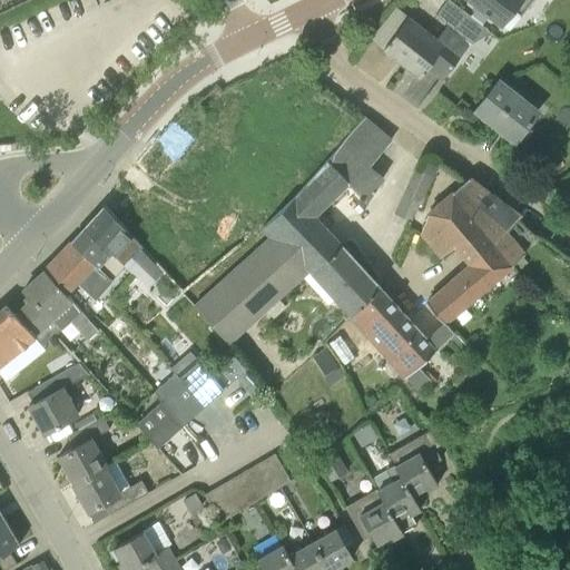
[(467,38),(490,30),(450,0),(446,0),(436,15),(467,38)]
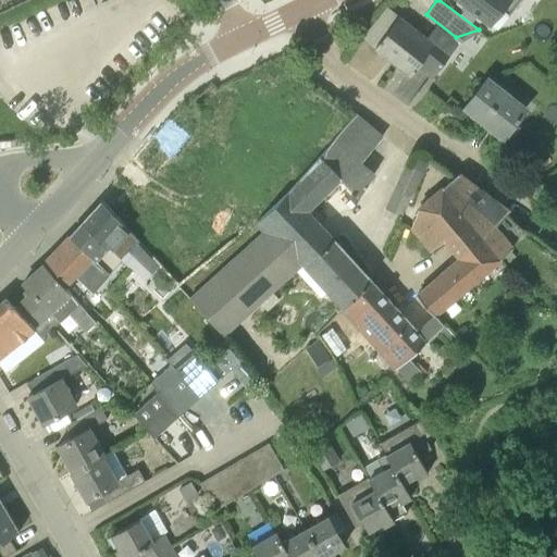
[(461,0),(490,23),(500,9),(508,14),(519,0),(461,0)]
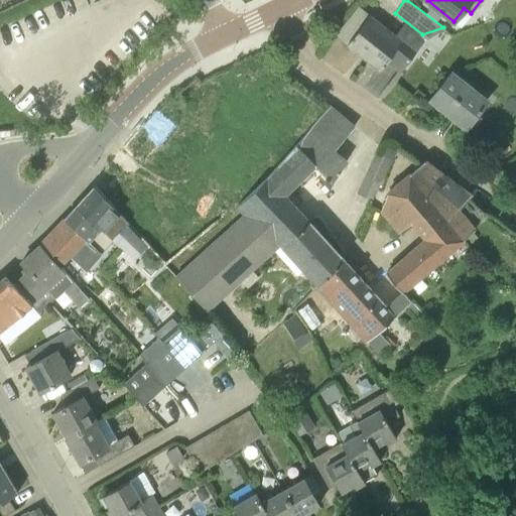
[(370,14),(348,42),(380,68),(402,39),(370,14)]
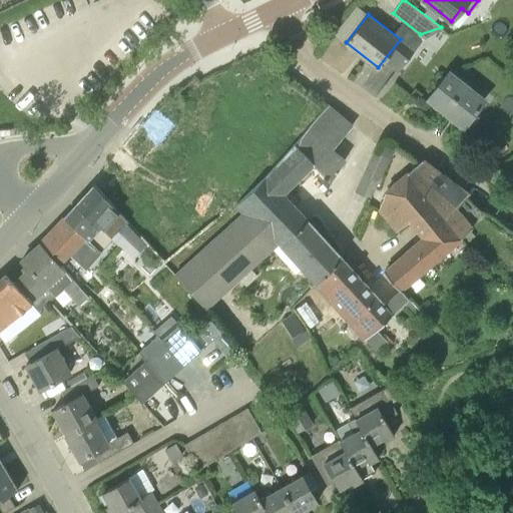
[(486,97),(451,70),(429,97),(464,125),(486,97)]
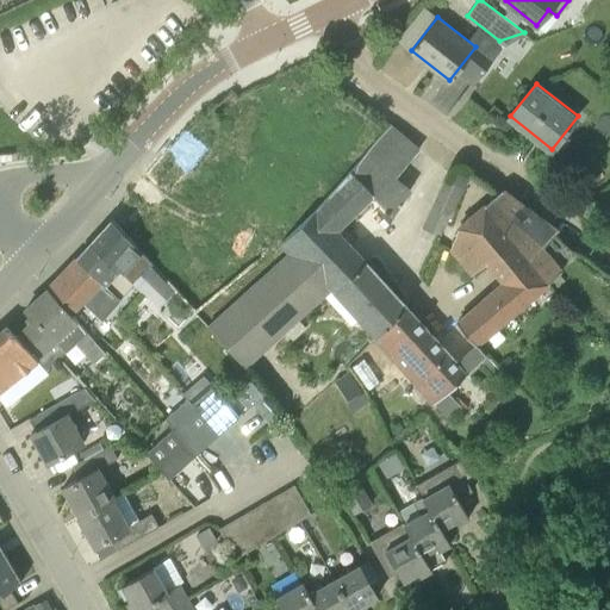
[(147,166),(173,188),(215,142),(188,118),(147,166)]
